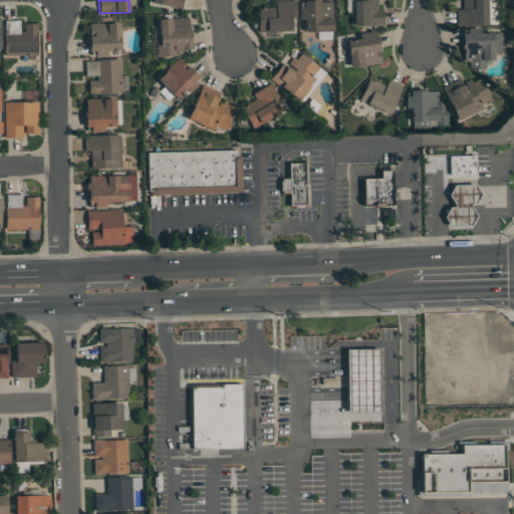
[(259,32),(292,31),(292,19),(296,18),(296,0),(275,1),(275,7),(258,8),(259,32)]
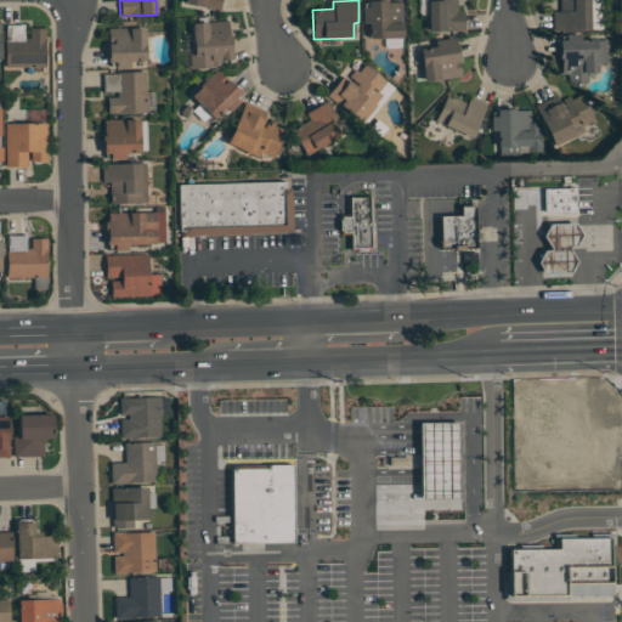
[(464,11),(457,11),(456,0),(427,0),(428,32),(464,30),(464,11)]
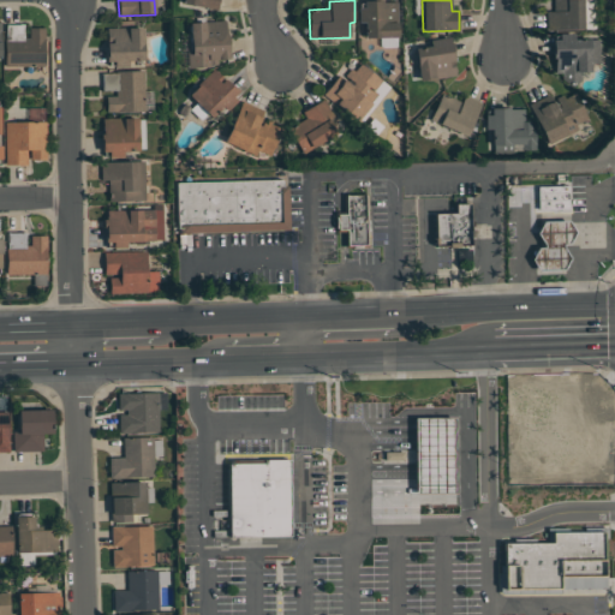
[(553,0),(553,29),(593,29),(593,0),(553,0)]
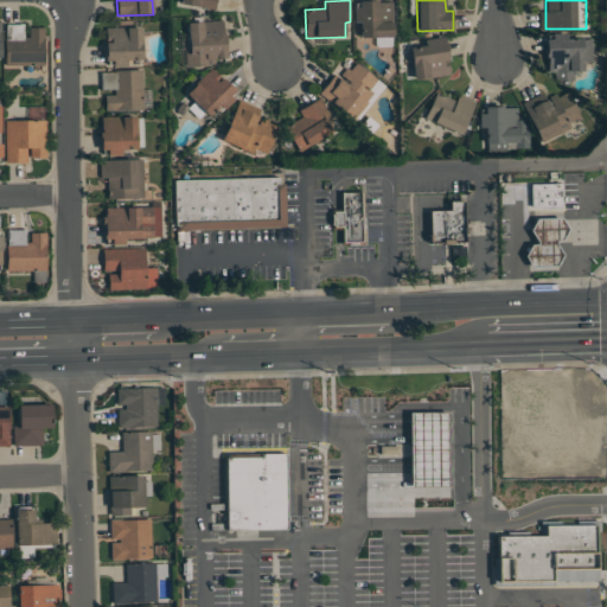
[(394,37),(393,1),(353,1),(355,23),(360,23),(362,38),(394,37)]
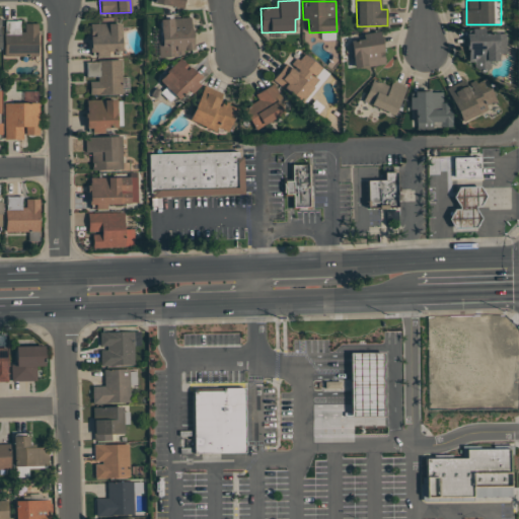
[(158,56),(193,54),(192,17),(160,19),(161,45),(158,45),(158,56)]
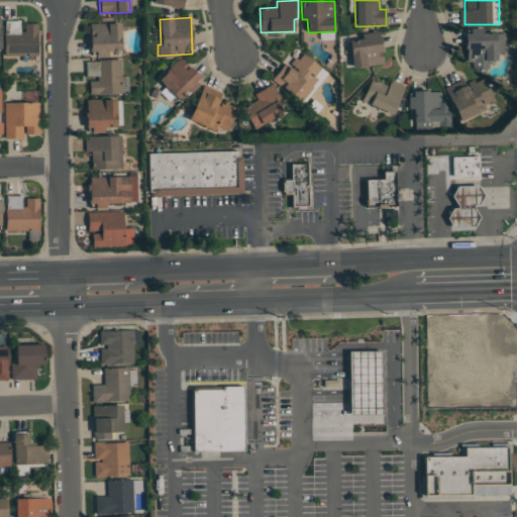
[(5,20),(20,20),(20,32),(24,32),(24,23),(37,23),(37,56),(4,56),(4,34),(5,34),(5,20)]
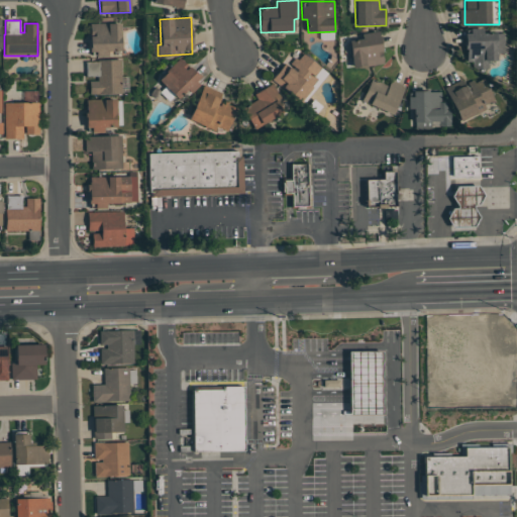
[(504,33),(482,32),(482,30),(468,29),(467,69),(489,69),(489,61),(497,61),(497,53),(504,53),(504,33)]
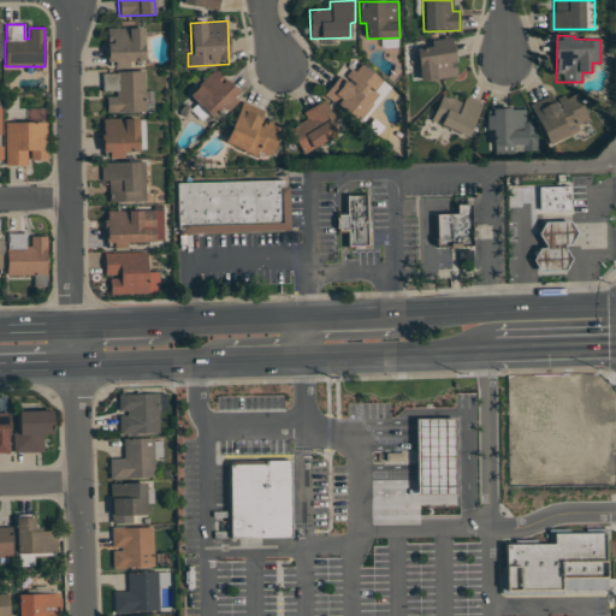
[(416,48),(420,81),(456,76),(452,37),(430,40),(431,46),(416,48)]
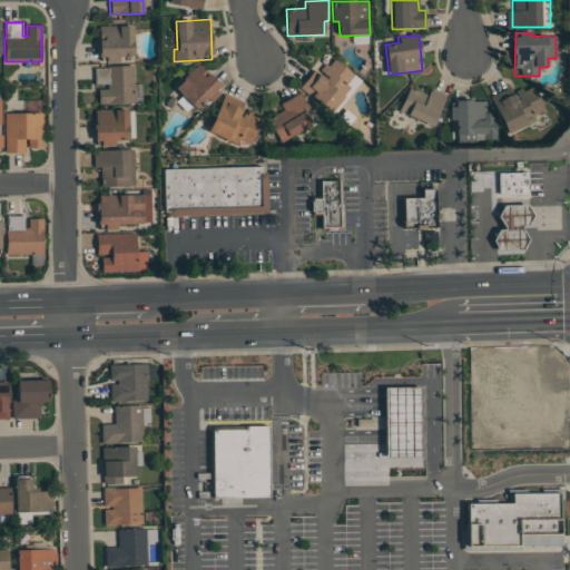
[(357,76),(332,58),(320,75),(313,70),(300,88),(332,111),(357,76)]
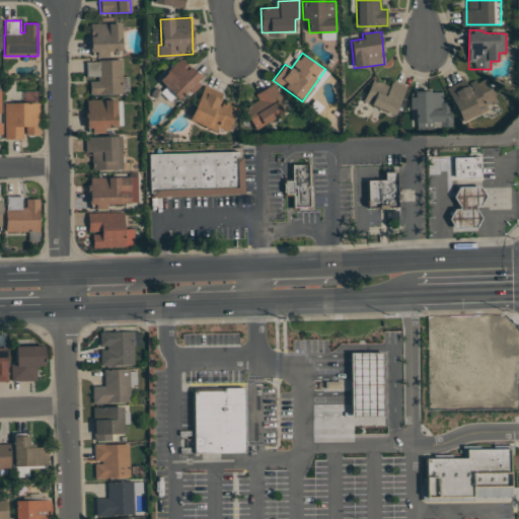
[(179,100),(201,80),(180,59),(159,79),(179,100)]
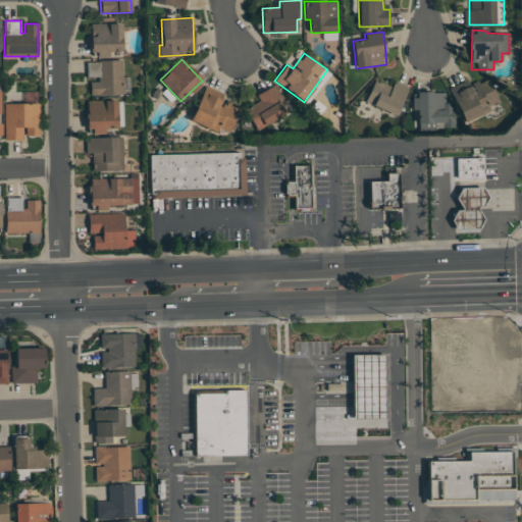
[(498,102),(489,77),(469,85),(467,82),(451,87),(462,121),(491,112),(488,105),(498,102)]
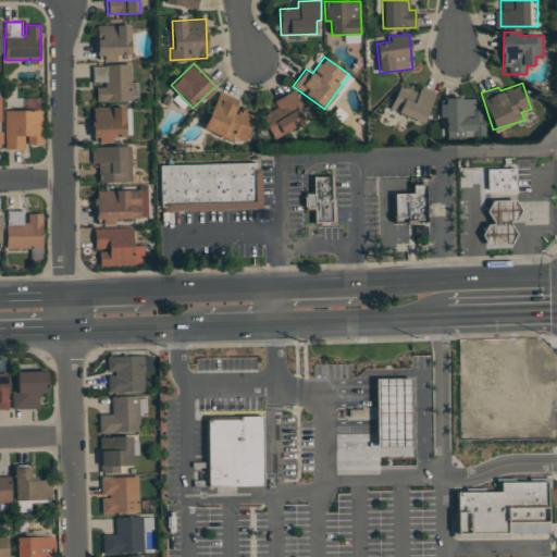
[(418,93),(400,85),(390,109),(423,124),(436,94),(420,87),(418,93)]
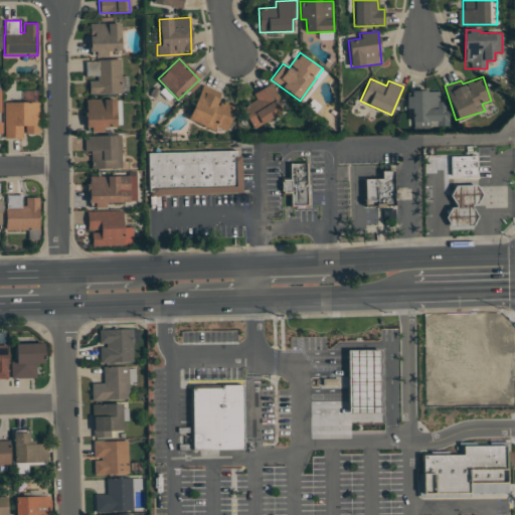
[(256,100),(242,108),(253,128),(285,111),(271,83),(252,94),(256,100)]
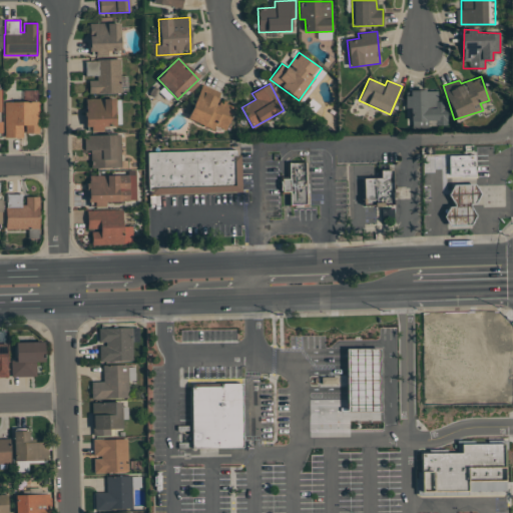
[(187,120),(213,129),(214,126),(225,129),(234,105),(218,100),(221,92),(200,84),(187,120)]
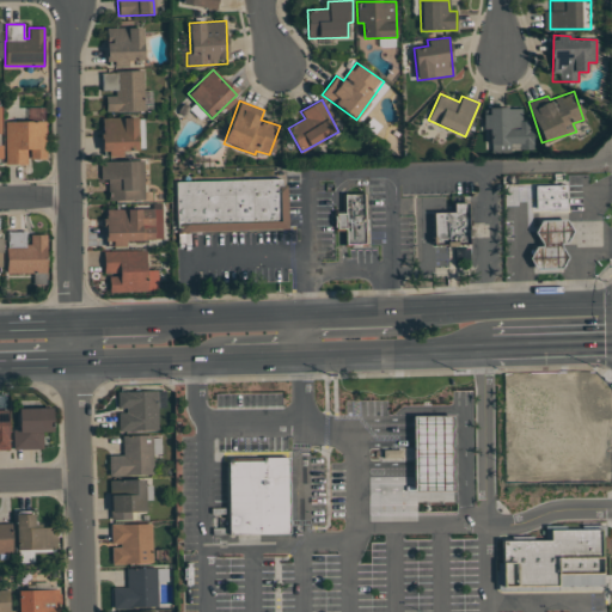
[(532,150),(531,121),(521,121),(521,106),(484,108),(485,129),(490,129),(490,151),(532,150)]
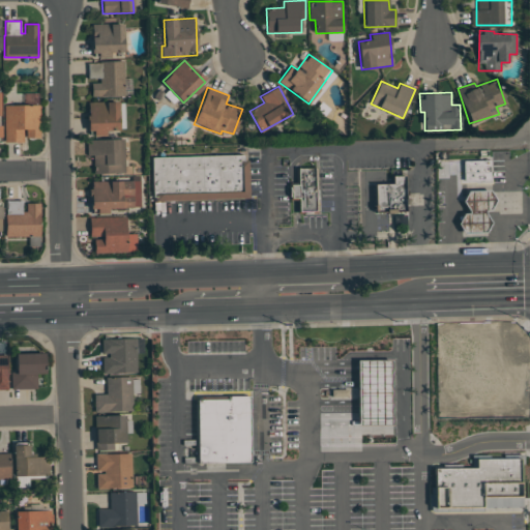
[(3,106),(24,106),(24,93),(38,93),(38,105),(39,105),(40,138),(26,138),(26,129),(23,129),(23,142),(4,142),(3,106)]
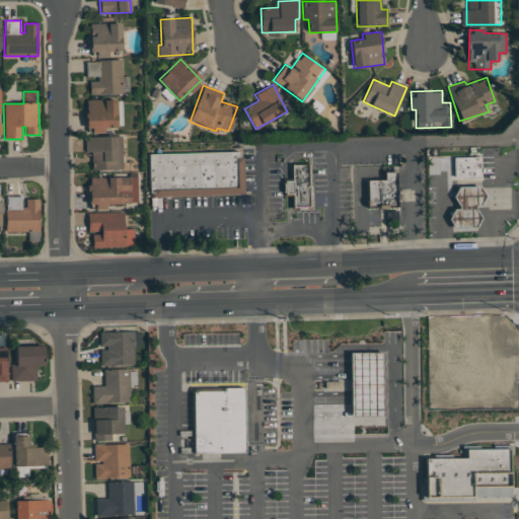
[(123,169),(122,136),(85,137),(85,151),(92,151),(92,170),(123,169)]
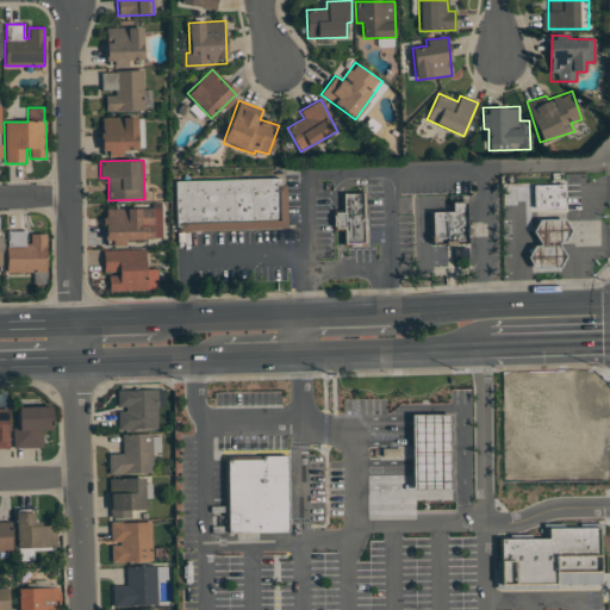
[(174,181),(175,231),(286,228),(285,178),(174,181)]
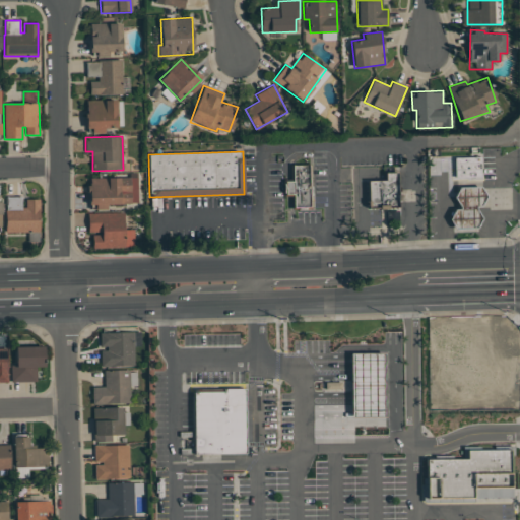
[(480,176),(455,177),(454,157),(480,157),(480,176)]
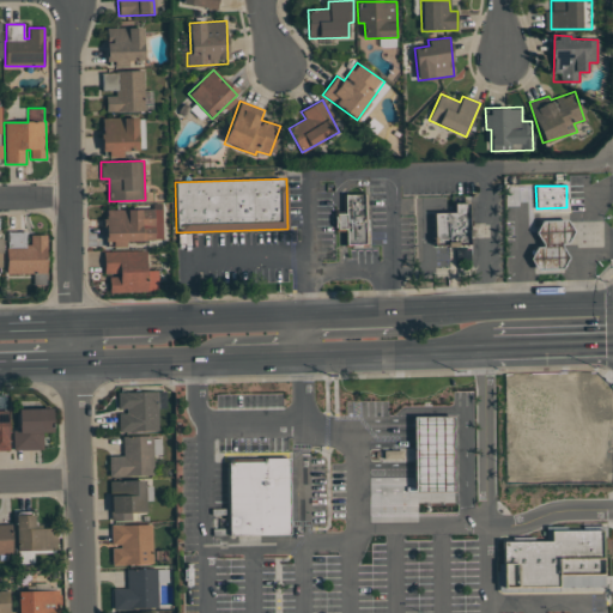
[(344,194),(345,213),(335,213),(337,229),(345,229),(346,247),(366,246),(365,194),(344,194)]
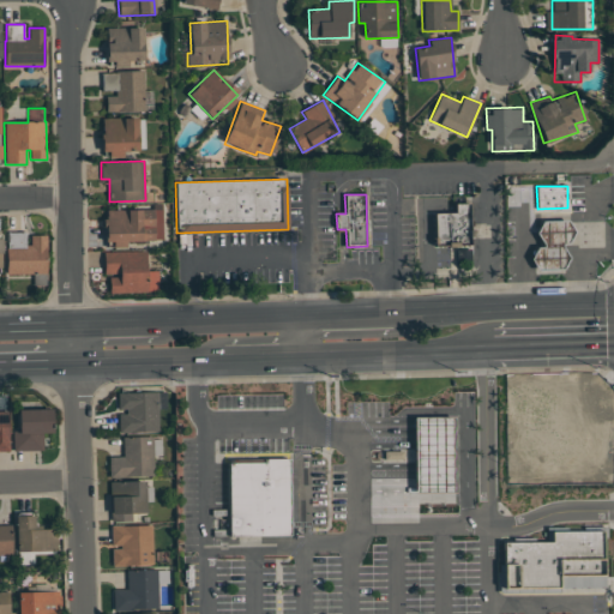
[(434,214),(434,247),(471,246),(470,203),(453,204),(455,214),(434,214)]
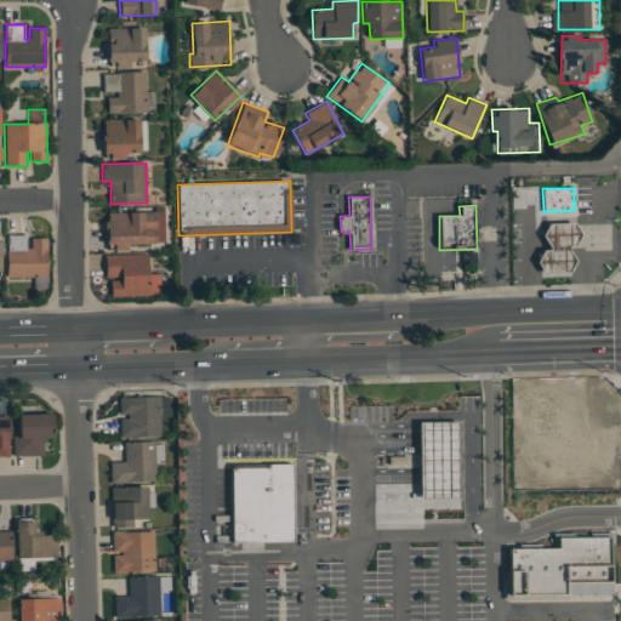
[(108,250),(127,250),(127,244),(164,243),(164,211),(107,212),(108,250)]
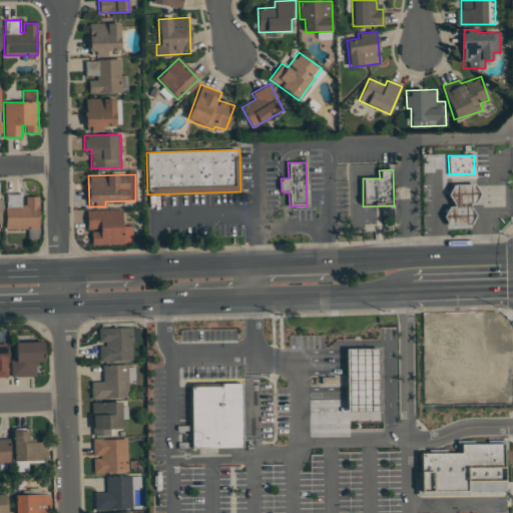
[(474,215),(469,225),(449,225),(443,216),(448,206),(453,206),(453,202),(448,194),(447,194),(452,184),(474,184),(479,193),(474,203),(469,203),(469,205),(469,206),(474,215)]
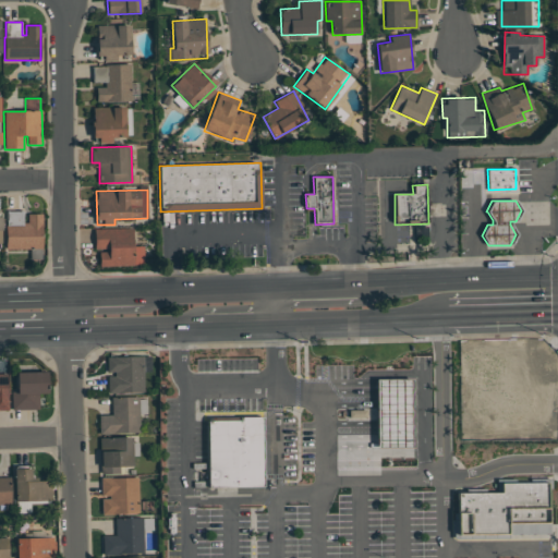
[(8,211),(23,211),(23,223),(27,223),(27,214),(43,214),(43,249),(7,249),(7,226),(8,226),(8,211)]
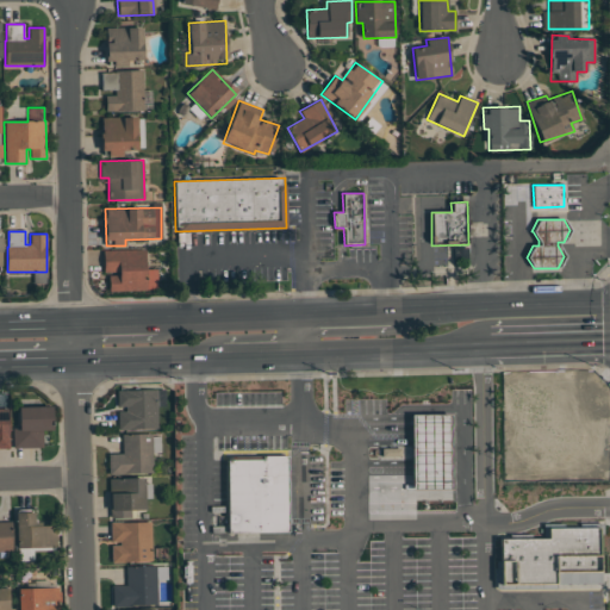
[(103,250),(104,274),(109,273),(109,291),(147,290),(147,278),(151,278),(151,271),(145,271),(145,249),(103,250)]
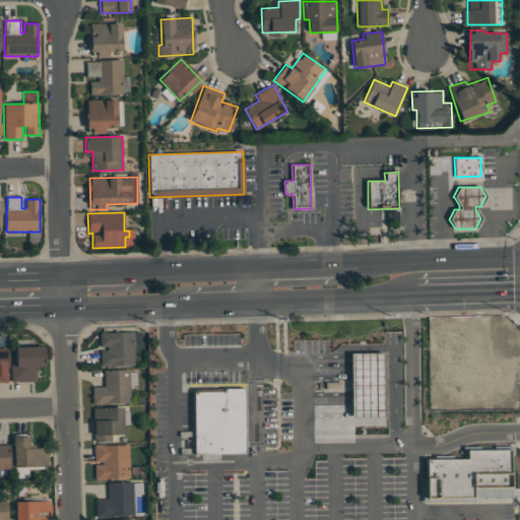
[(476,324),(460,325),(461,340),(477,339),(476,324)]
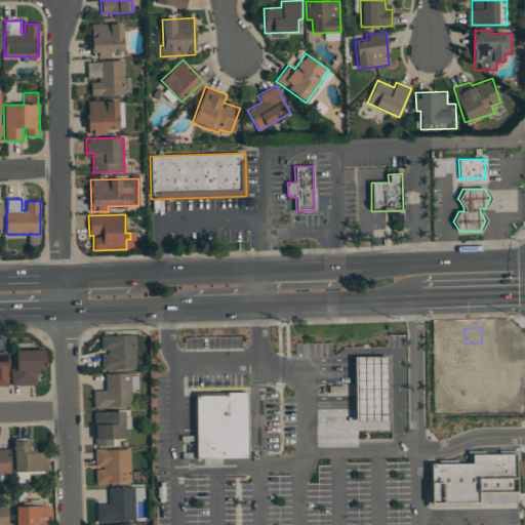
[(135,335),(101,335),(102,370),(135,369),(135,335)]
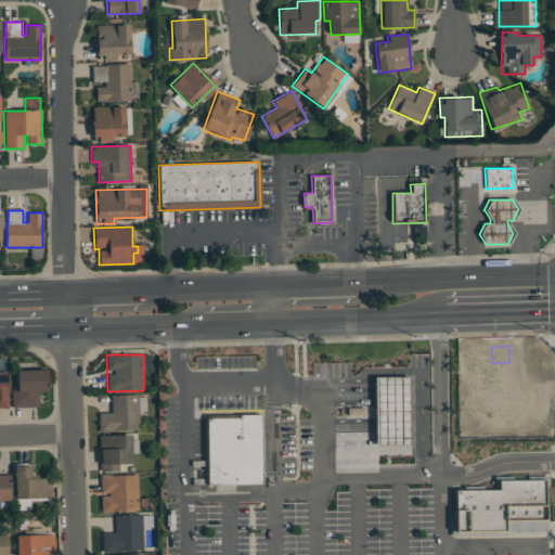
[(48,369),(49,390),(38,390),(39,407),(12,407),(12,389),(17,389),(17,370),(48,369)]
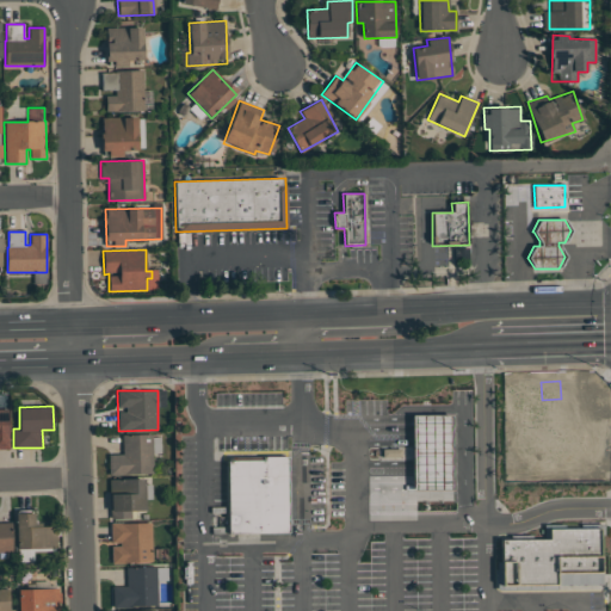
[(0,408),(8,408),(10,448),(0,448),(0,408)]
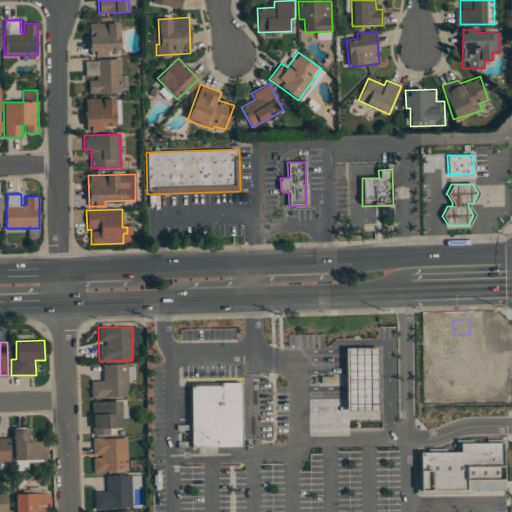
[(434,361),(460,390),(477,375),(450,346),(434,361)]
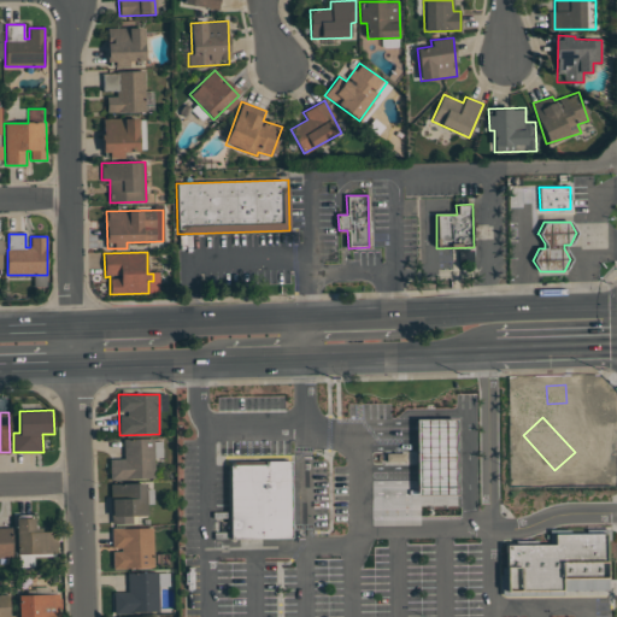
[(416,419),(457,419),(459,524),(417,526),(416,419)]
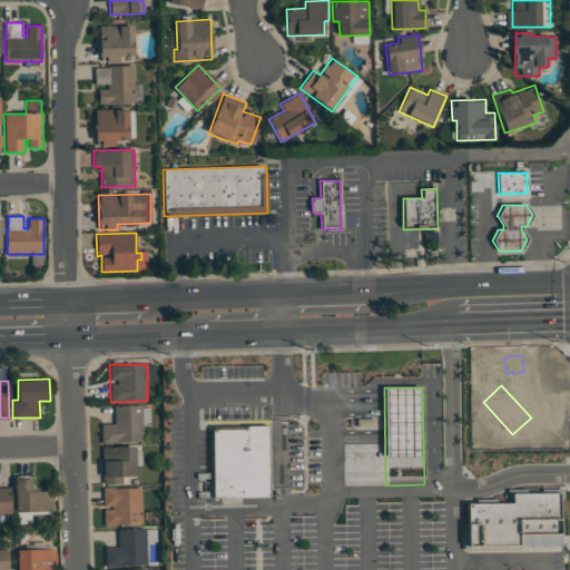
[(536,400),(536,419),(569,416),(569,399),(536,400)]
